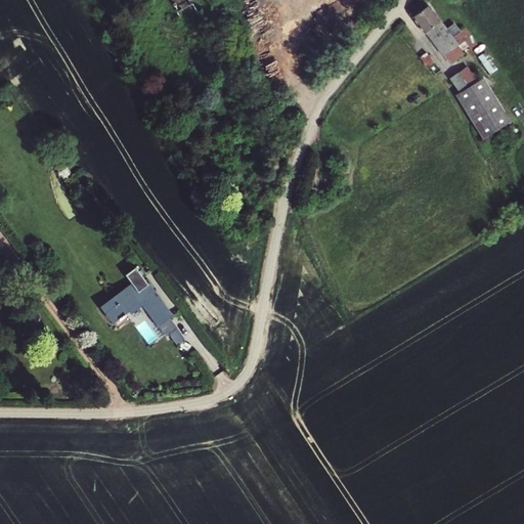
[(170,0),(177,12),(191,3),(189,0),(170,0)]
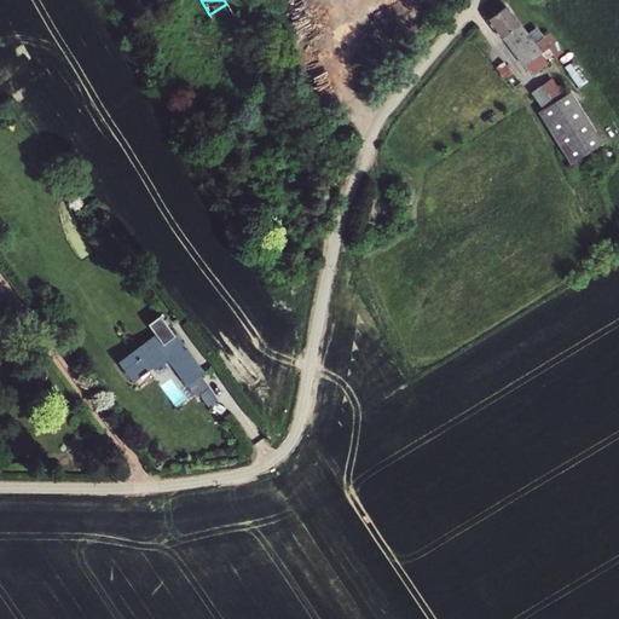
[(505,5),(487,19),(502,39),(503,38),(532,75),(553,59),(548,52),(532,32),(527,34),(505,5)]
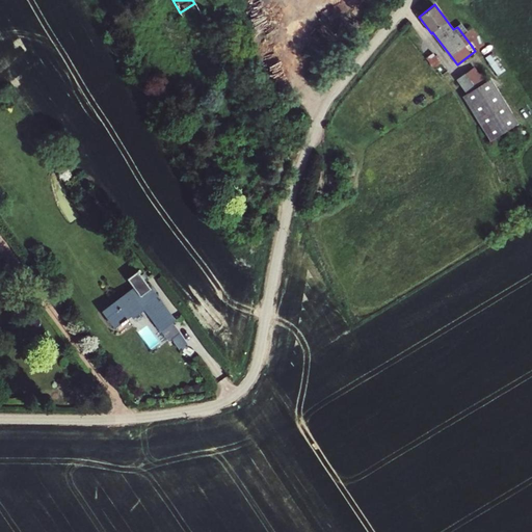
[(461,24),(457,27),(471,45),(475,51),(478,49),(467,32),(461,24)]
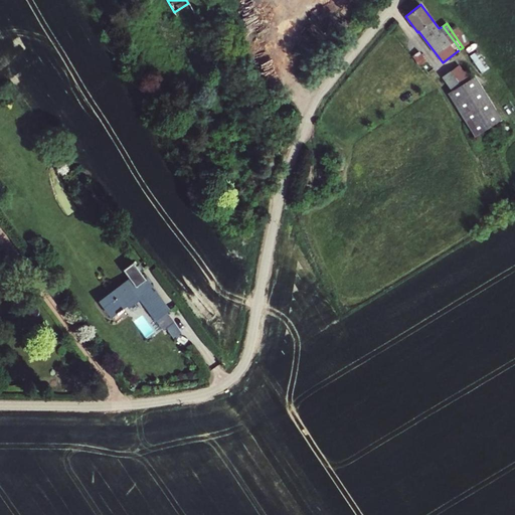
[(452,31),(463,47),(469,43),(458,27),(452,31)]
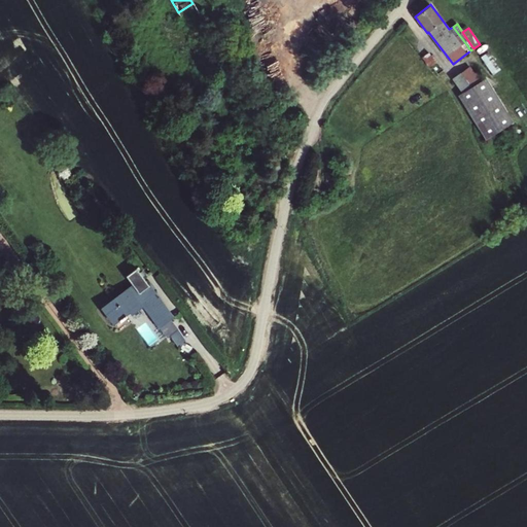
[(422,59),(429,69),(436,64),(429,54),(422,59)]
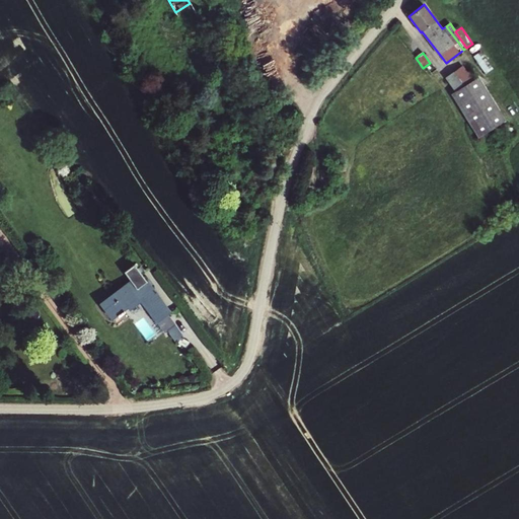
[(494,70),(480,53),(473,58),(487,75),(494,70)]
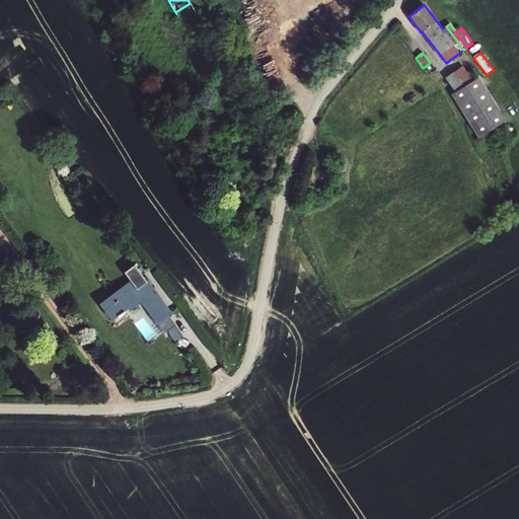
[(464,88),(476,81),(470,72),(468,74),(463,67),(454,74),(464,88)]
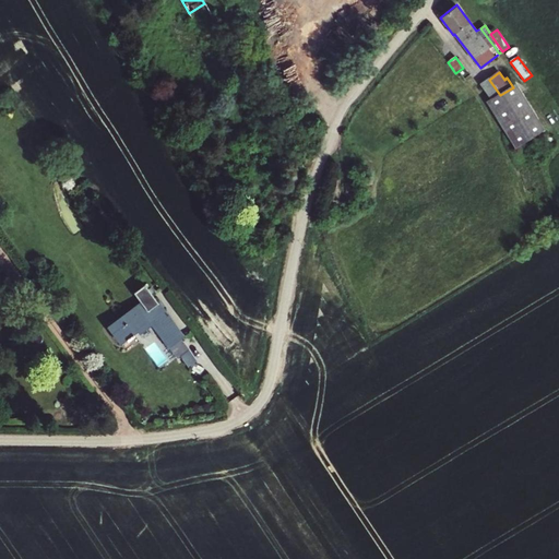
[(515,151),(546,132),(515,85),(513,87),(500,95),(489,80),(480,85),(491,100),(487,103),(515,151)]
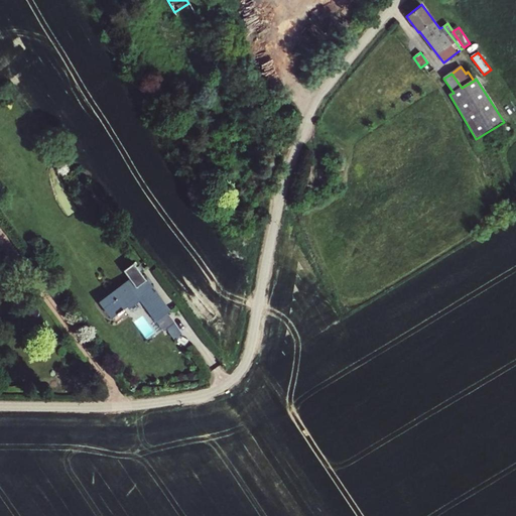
[(127,304),(129,306),(140,298),(156,320),(169,310),(145,279),(133,263),(123,270),(129,279),(101,299),(113,315),(116,312),(118,314),(124,310),(122,308),(127,304)]
